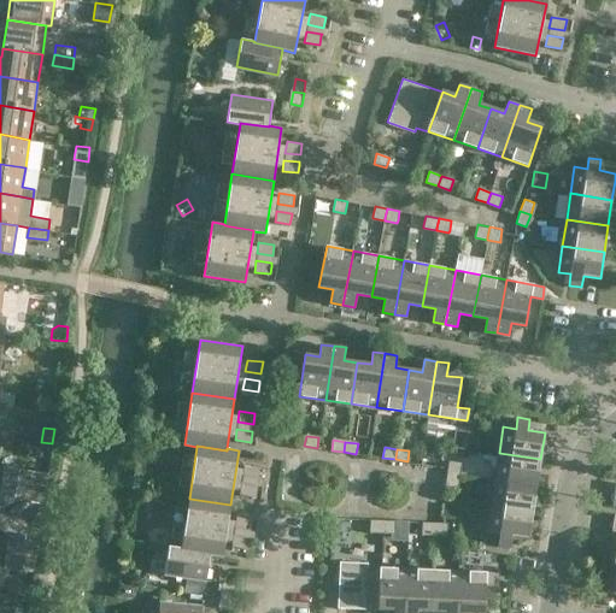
[(540,459),(499,453),(496,479),(537,485),(540,459)]
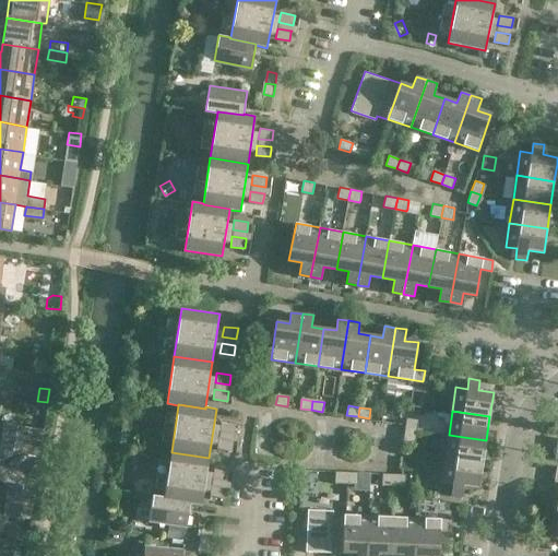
[(414,430),(416,420),(406,418),(405,424),(405,429),(414,430)]
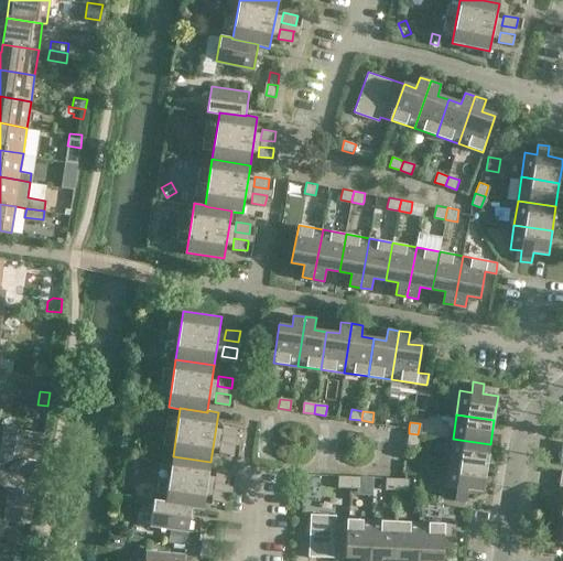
[(236,438),(237,428),(223,425),(222,435),(236,438)]
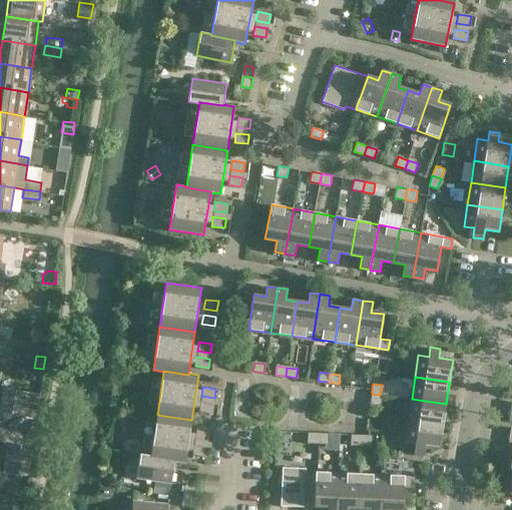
[(14,401),(16,390),(4,388),(2,400),(14,401)]
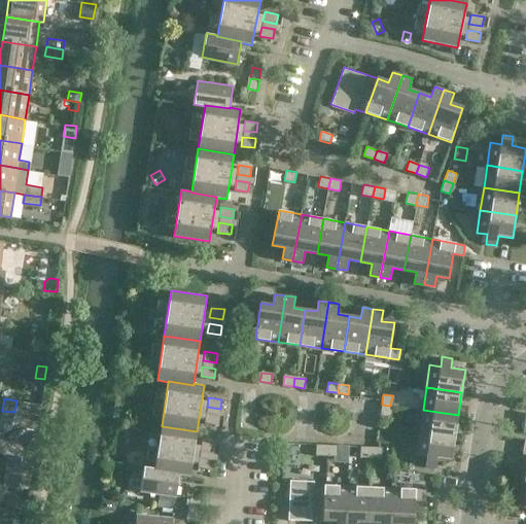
[(13,424),(26,426),(29,402),(16,400),(13,424)]
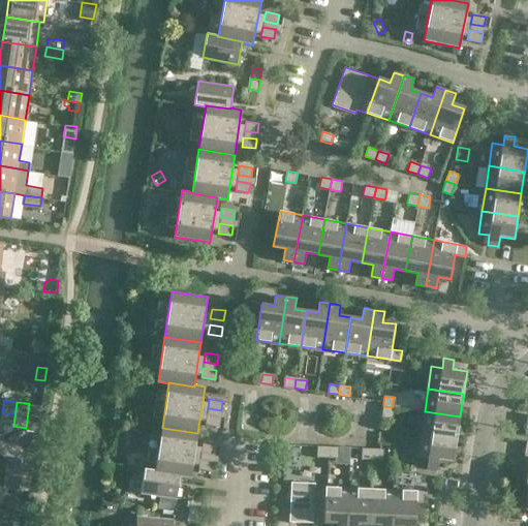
[(29,403),(26,428),(38,430),(41,405),(29,403)]
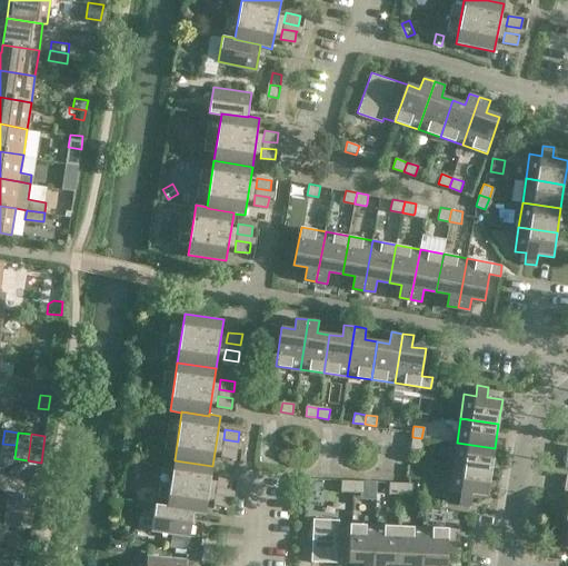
[(420,449),(421,438),(412,437),(410,448),(420,449)]
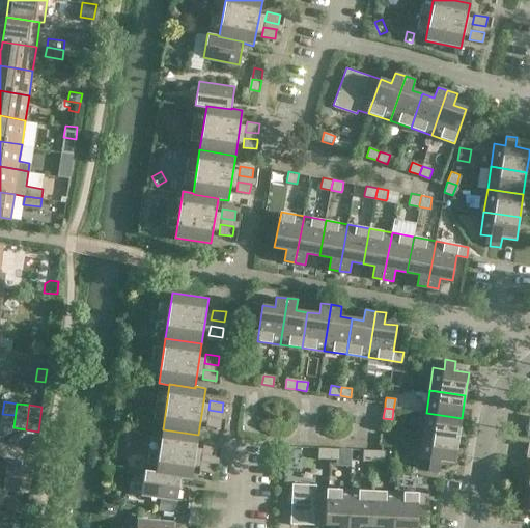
[(462,418),(426,413),(422,436),(458,441),(462,418)]
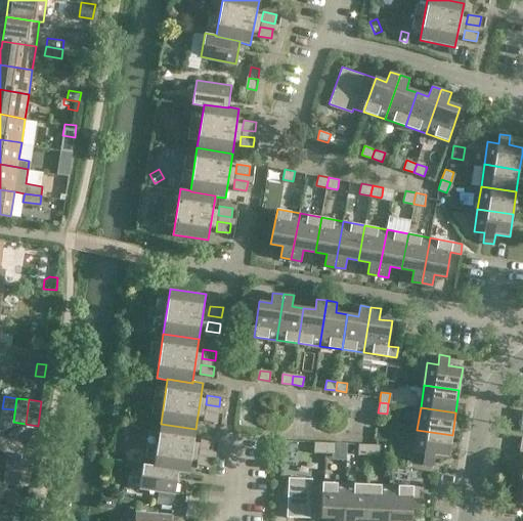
[(216,422),(217,415),(218,413),(205,410),(203,420),(216,422)]
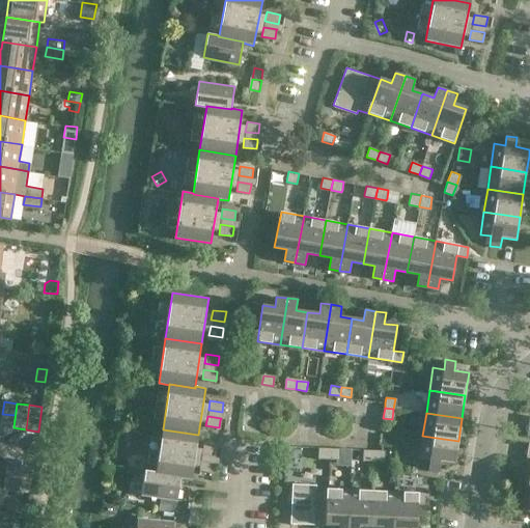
[(156,473),(182,477),(182,478),(192,479),(198,435),(163,429),(157,472),(156,473)]
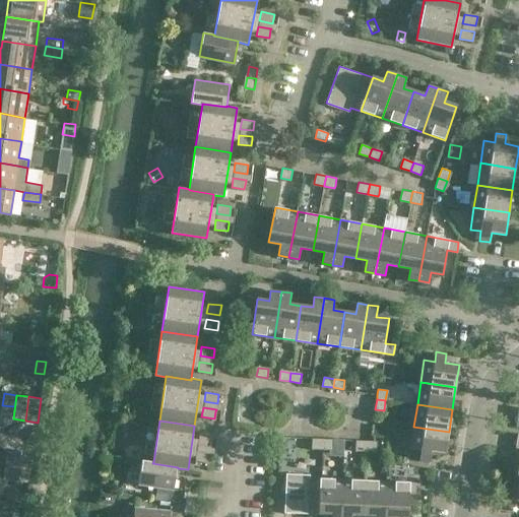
[(422,450),(419,459),(431,461),(432,452),(446,454),(449,432),(413,427),(410,448),(422,450)]
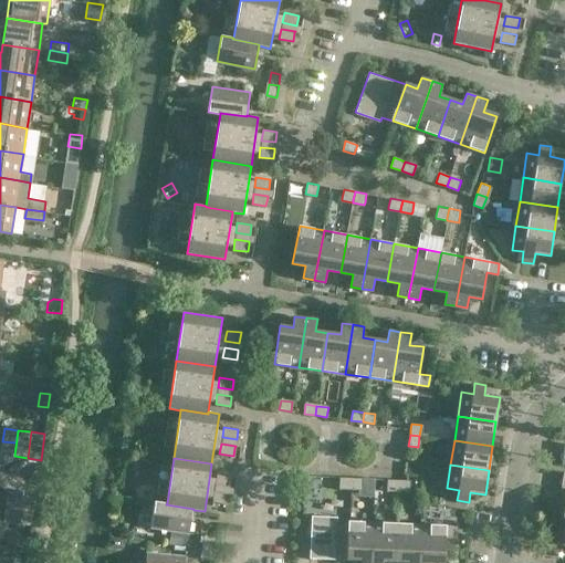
[(229,487),(230,477),(217,475),(215,485),(229,487)]
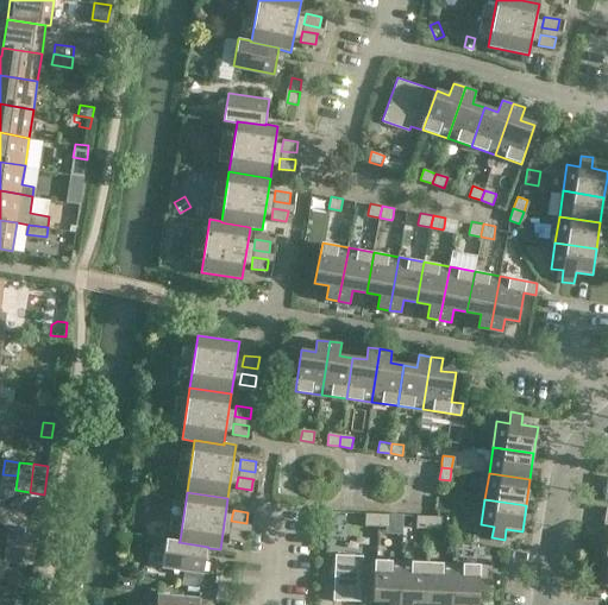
[(377,523),(378,512),(365,512),(365,522),(377,523)]
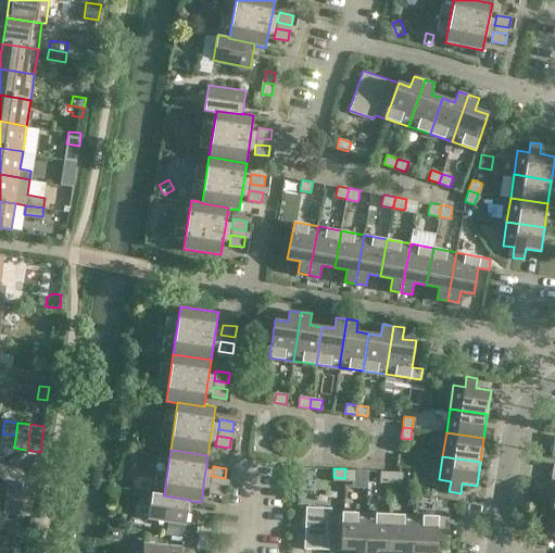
[(356,478),(356,469),(345,468),(344,478),(356,478)]
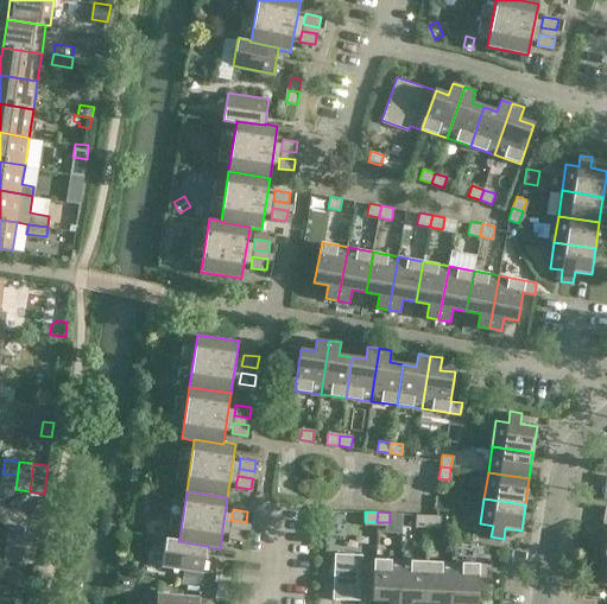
[(428,525),(428,514),(416,514),(416,523),(428,525)]
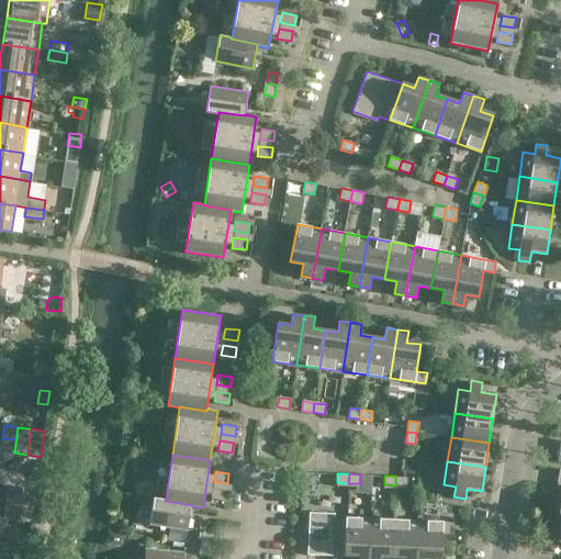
[(406,485),(407,477),(400,476),(395,476),(395,485),(406,485)]
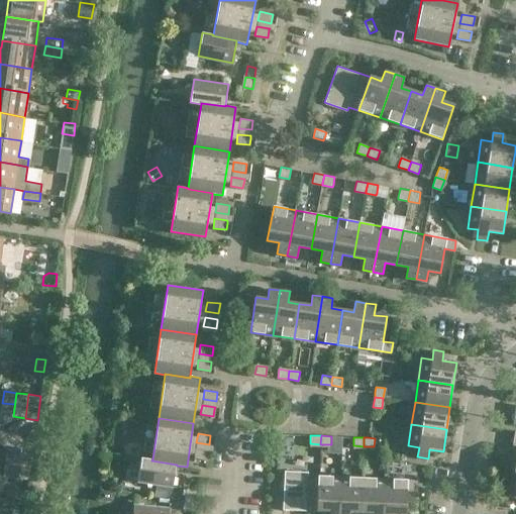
[(207,459),(208,451),(208,450),(195,448),(194,457),(207,459)]
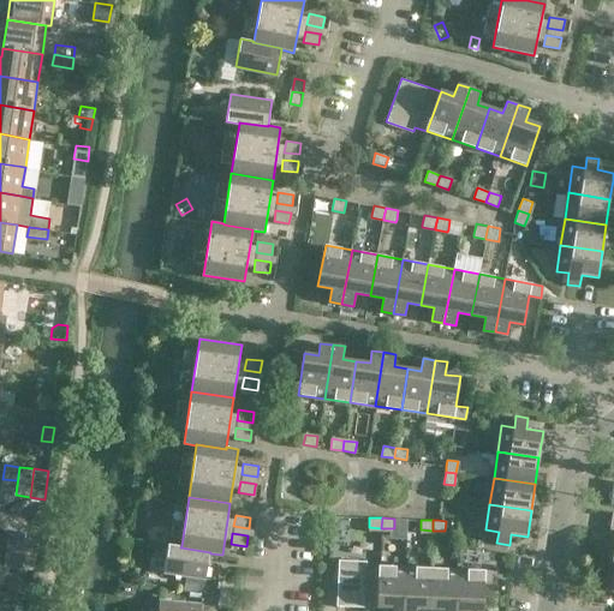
[(19,568),(23,539),(9,537),(5,565),(19,568)]
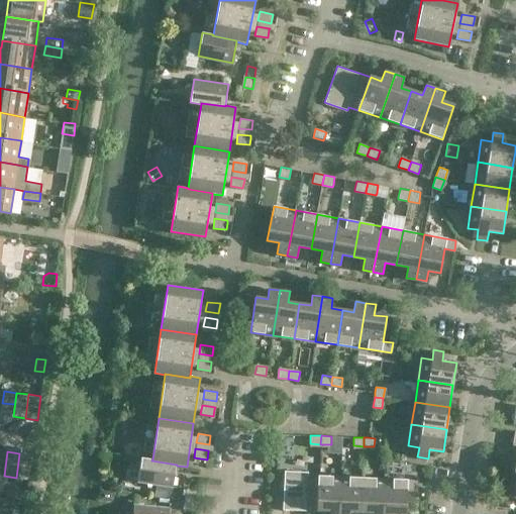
[(32,455),(19,453),(16,478),(28,479),(32,455)]
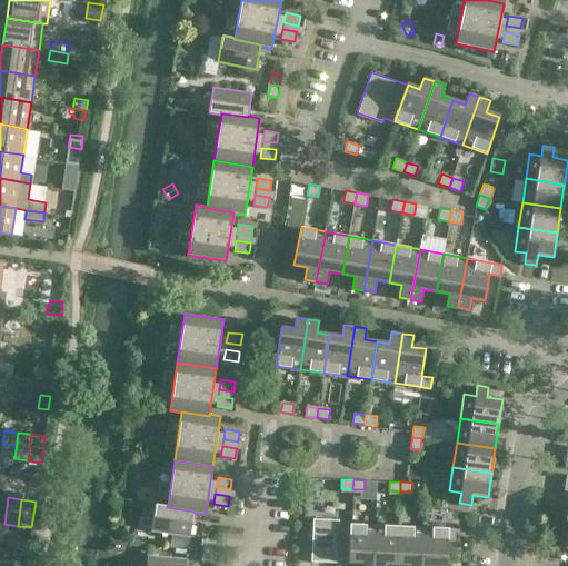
[(156,504),(152,530),(172,533),(171,545),(189,547),(190,536),(195,513),(195,512),(167,507),(168,506),(156,504)]
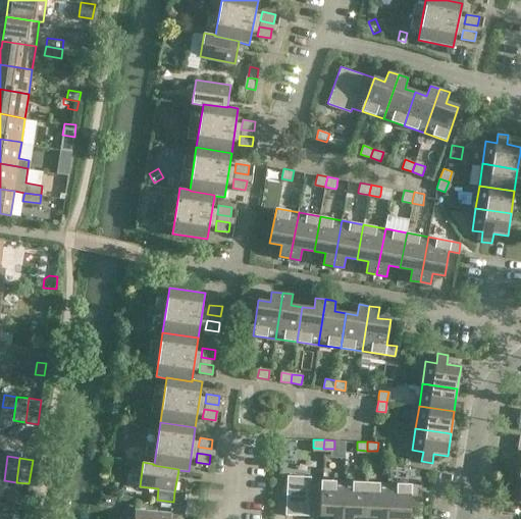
[(285,514),(321,515),(322,480),(312,479),(312,475),(288,474),(285,514)]
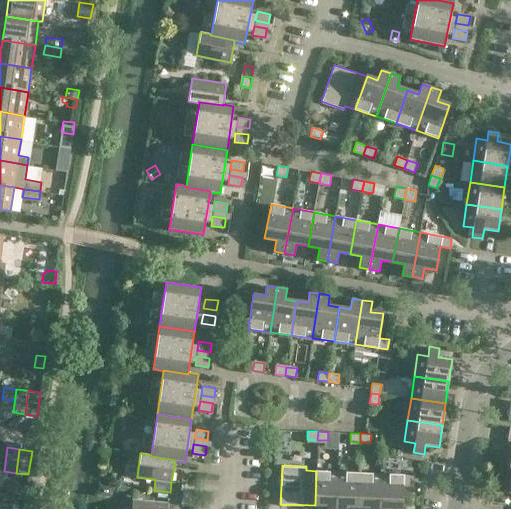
[(326,508),(336,508),(338,472),(316,471),(315,505),(326,506),(326,508)]
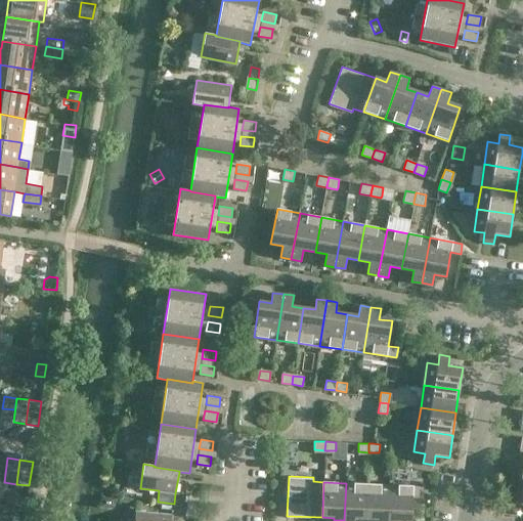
[(354,520),(354,519),(366,519),(367,483),(346,483),(344,520),(354,520)]
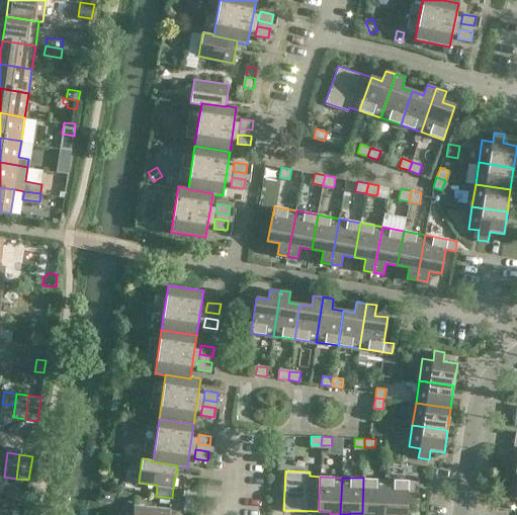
[(373,514),(383,514),(385,479),(363,478),(362,513),(373,514)]
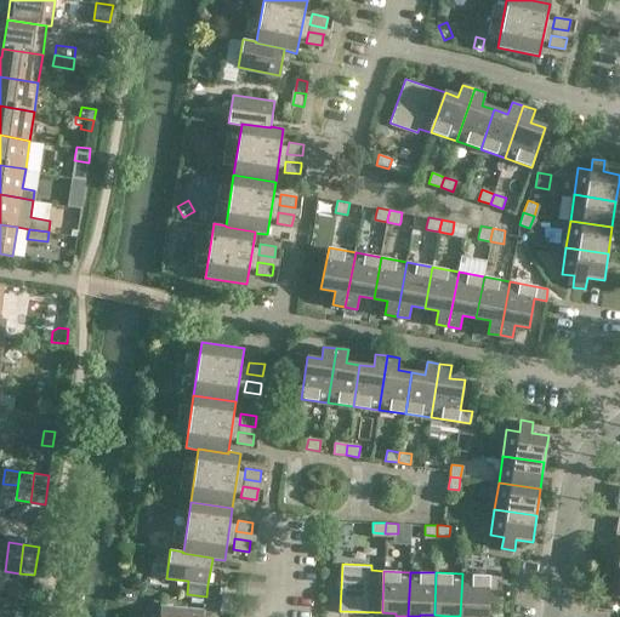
[(501,576),(462,573),(460,616),(472,616),(473,616),(478,616),(487,616),(489,588),(500,588),(501,576)]
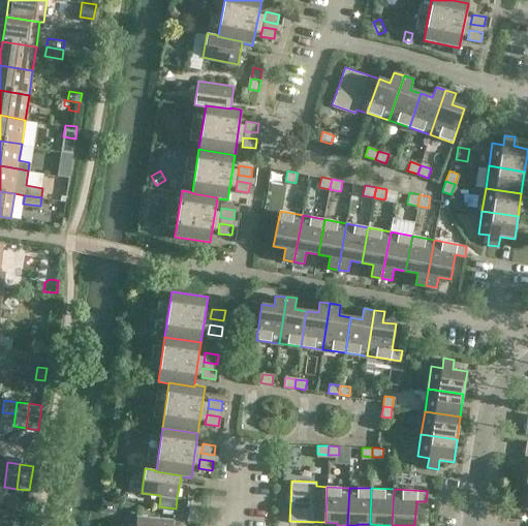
[(7,496),(5,508),(22,512),(24,499),(7,496)]
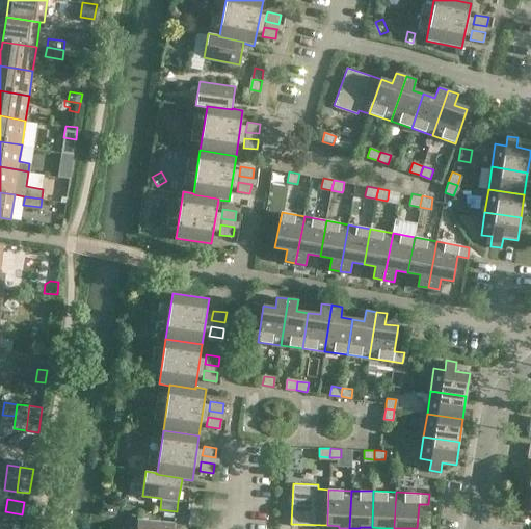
[(201,513),(203,503),(193,502),(192,512),(201,513)]
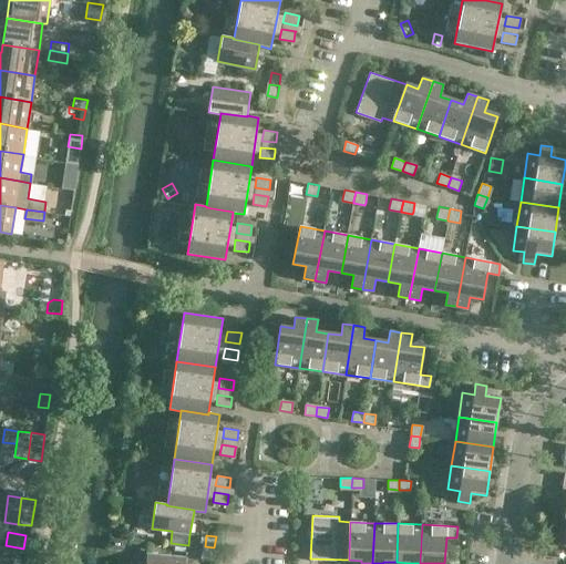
[(111,539),(111,549),(116,550),(122,544),(122,540),(111,539)]
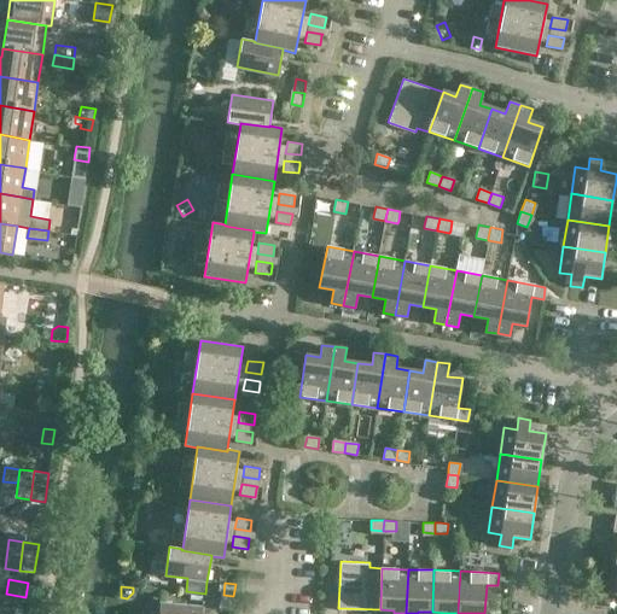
[(232,609),(233,596),(223,595),(221,608),(232,609)]
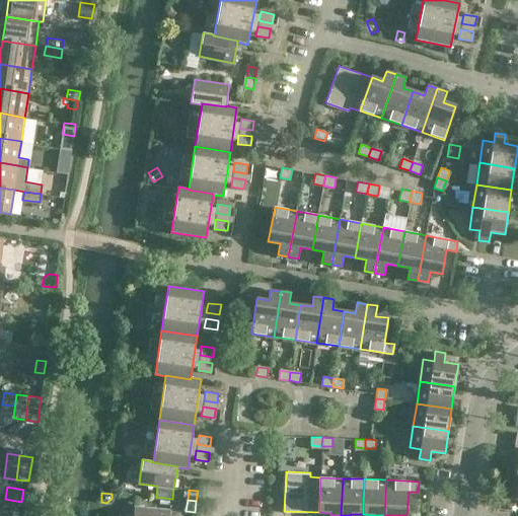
[(168,515),(170,509),(135,505),(133,515),(168,515)]
